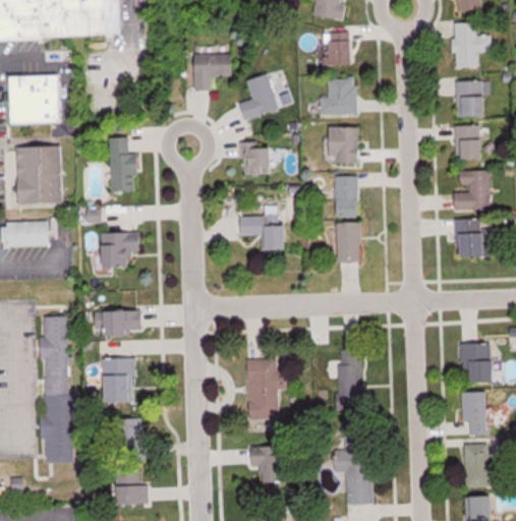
[(0,0),(112,0),(114,34),(0,38),(0,0)]
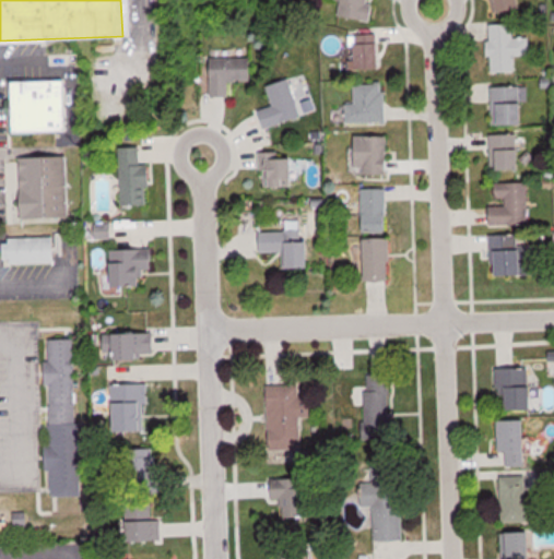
[(370,4),(366,3),(366,0),(332,0),(330,14),(368,21),(370,4)]
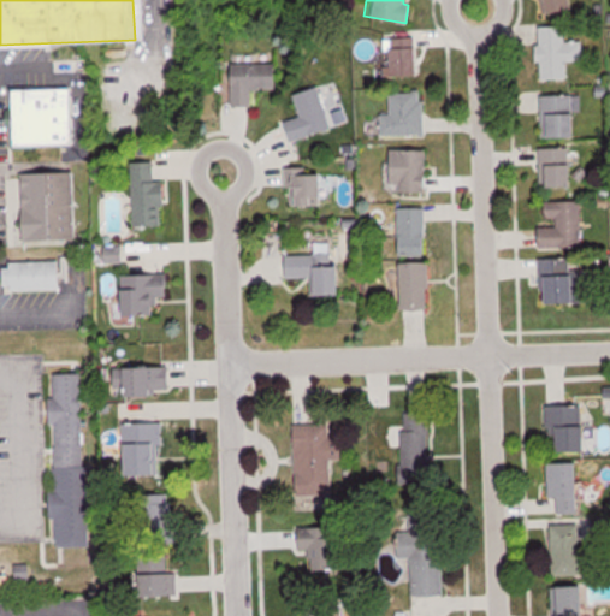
[(536,0),(539,16),(570,10),(568,0),(536,0)]
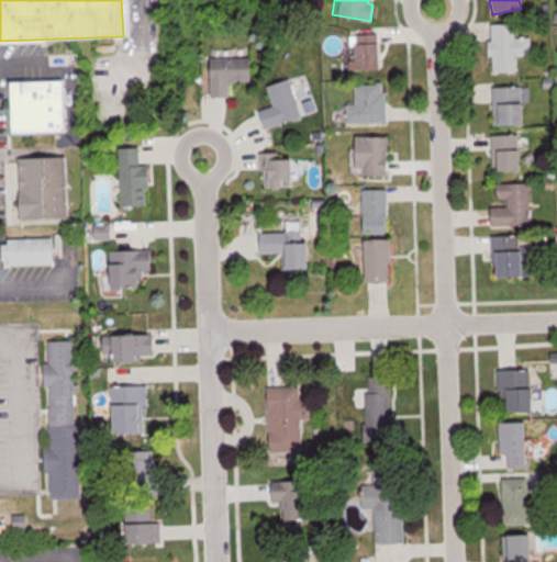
[(514,71),(514,56),(528,56),(527,37),(513,37),(513,24),(488,24),(489,72),(514,71)]
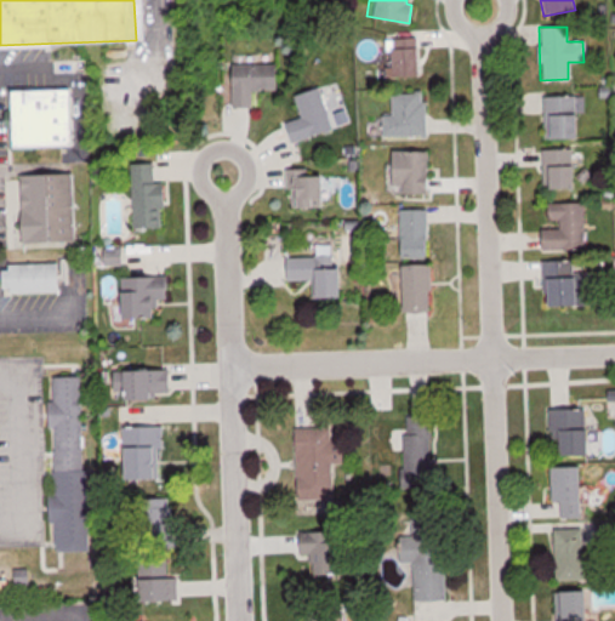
[(391,78),(419,75),(416,38),(388,39),(391,78)]
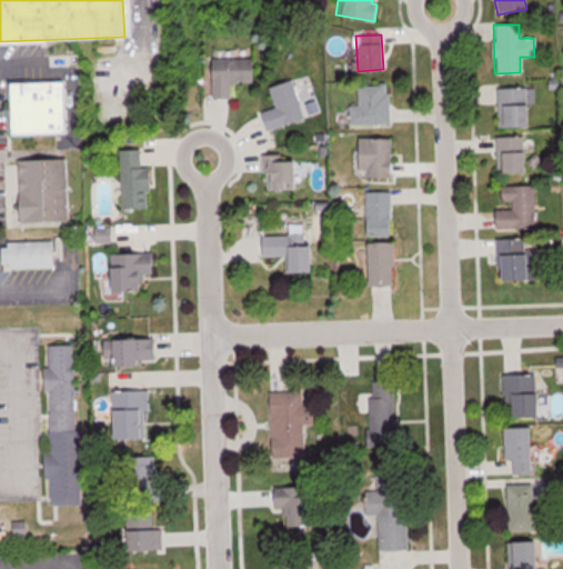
[(231,99),(231,83),(253,83),(253,58),(210,58),(210,99),(231,99)]
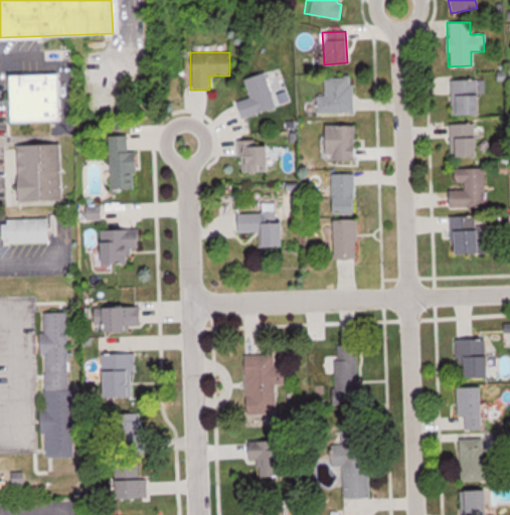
[(239,120),(278,107),(267,71),(241,79),(247,98),(234,102),(239,120)]
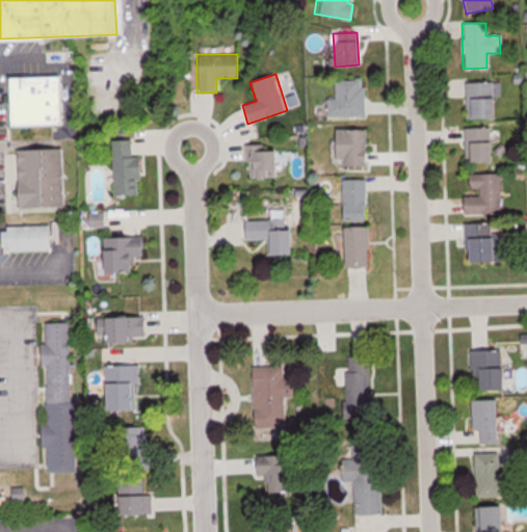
[(52,77),(54,124),(3,126),(1,80),(52,77)]
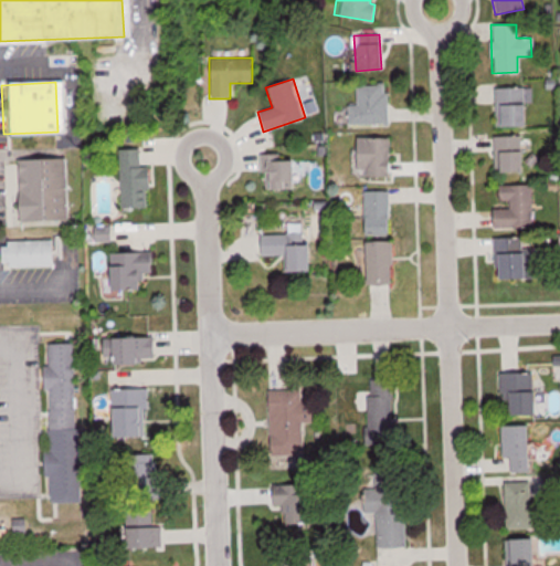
[(388,125),(386,83),(354,84),(355,105),(346,105),(347,127),(388,125)]
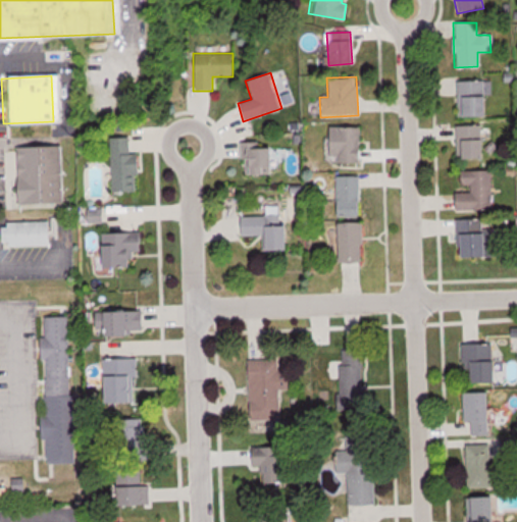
[(455,116),(487,116),(487,81),(455,81),(455,116)]
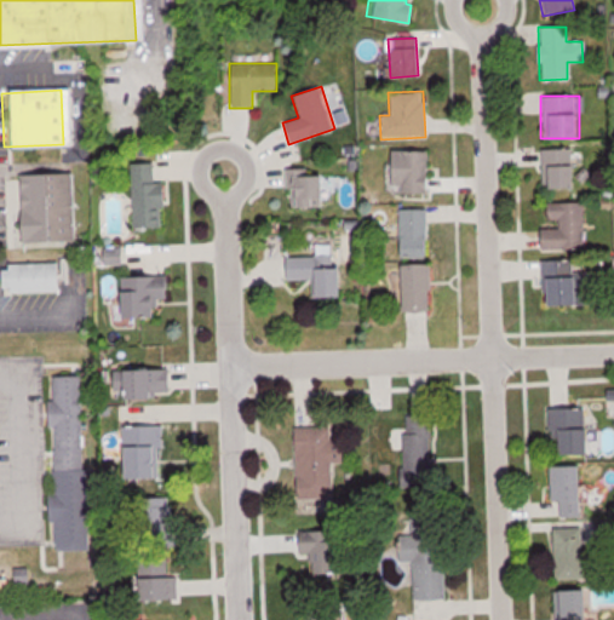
[(538,148),(538,189),(572,189),(572,148),(538,148)]
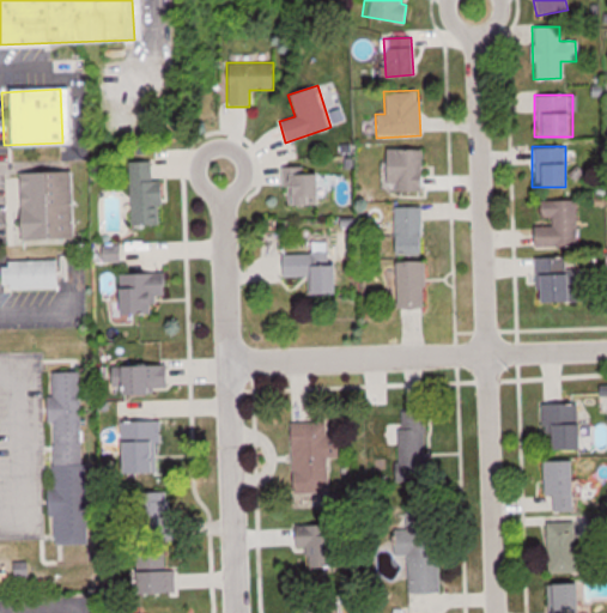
[(386,147),(386,190),(423,190),(423,147),(386,147)]
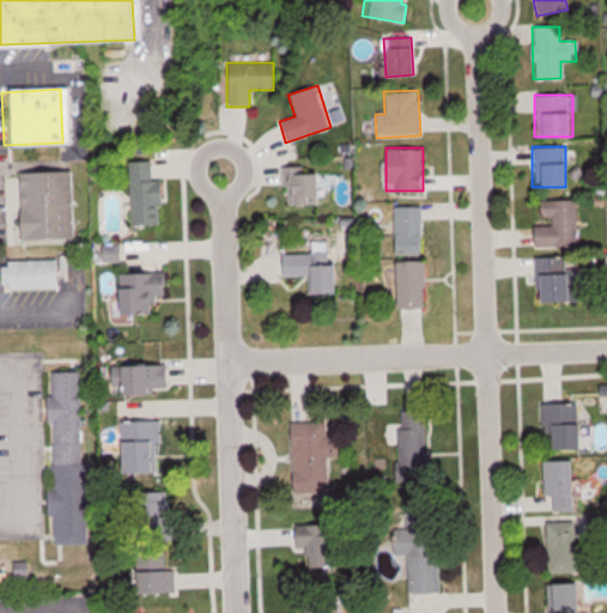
[(129,161),(129,225),(162,225),(162,180),(150,180),(151,162),(129,161)]
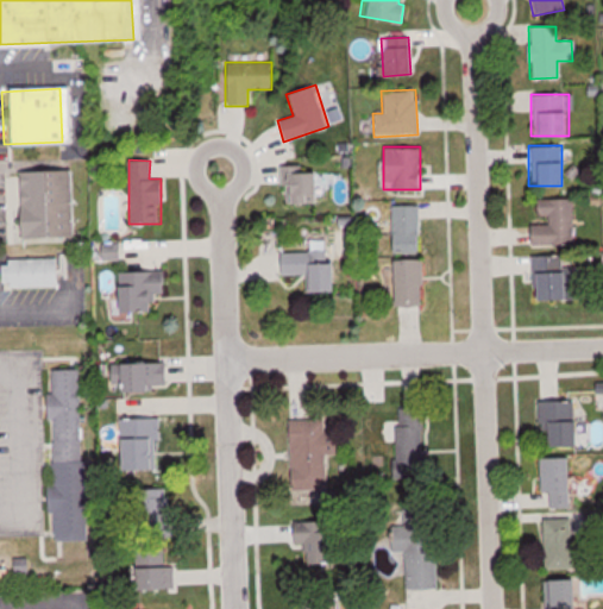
[(287,205),(339,203),(339,170),(287,171),(287,205)]
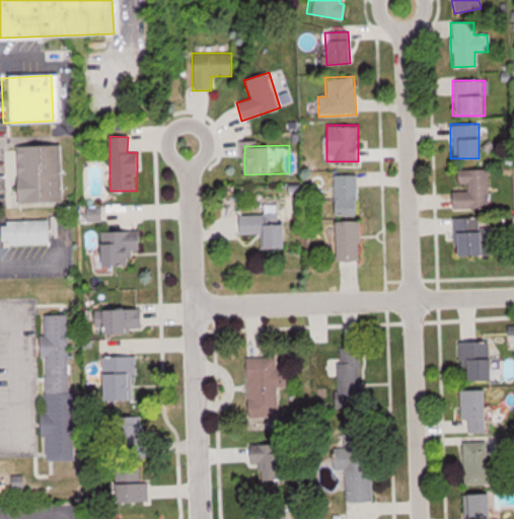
[(53,146),(56,204),(11,206),(9,148),(53,146)]
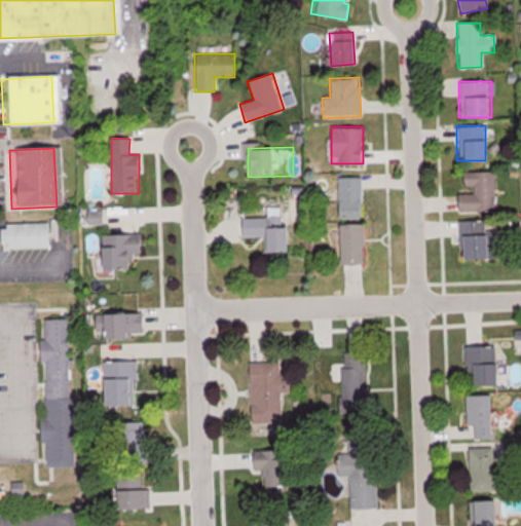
[(458,213),(492,213),(492,172),(458,172),(458,213)]
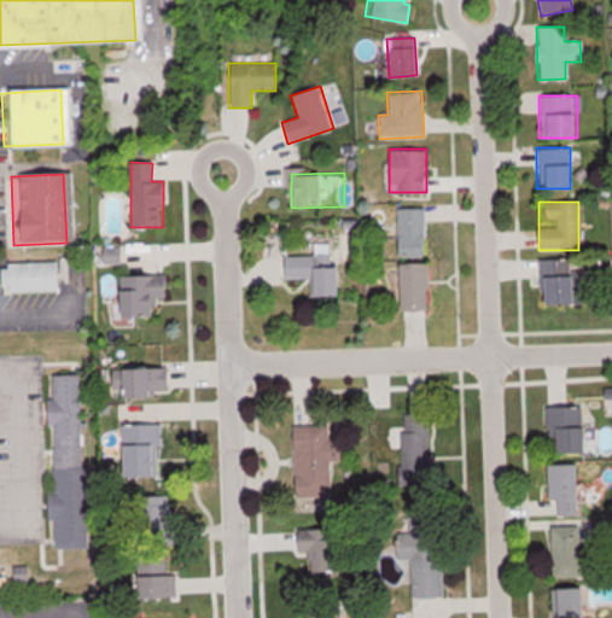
[(397,209),(397,257),(424,257),(424,209),(397,209)]
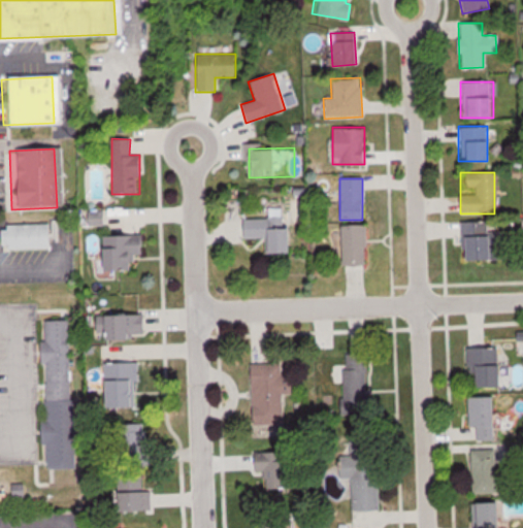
[(241,219),(241,239),(267,239),(268,254),(291,254),(290,224),(301,224),(301,198),(284,199),(284,218),(241,219)]
